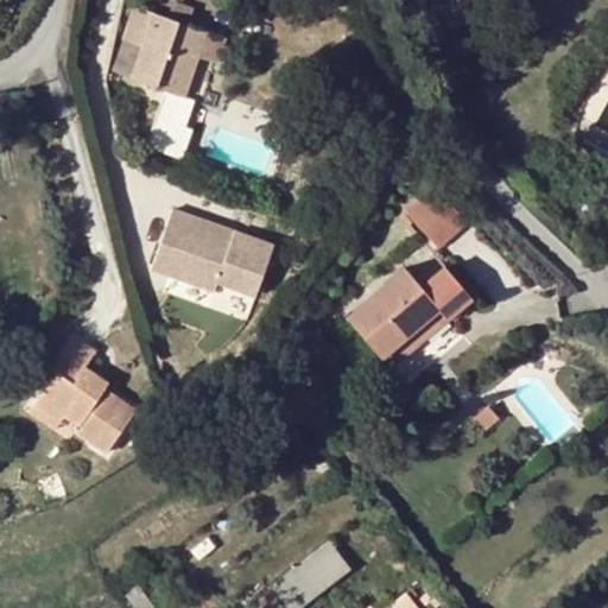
[(225,38),(137,7),(125,40),(143,46),(132,78),(184,97),(198,57),(215,63),(225,38)]
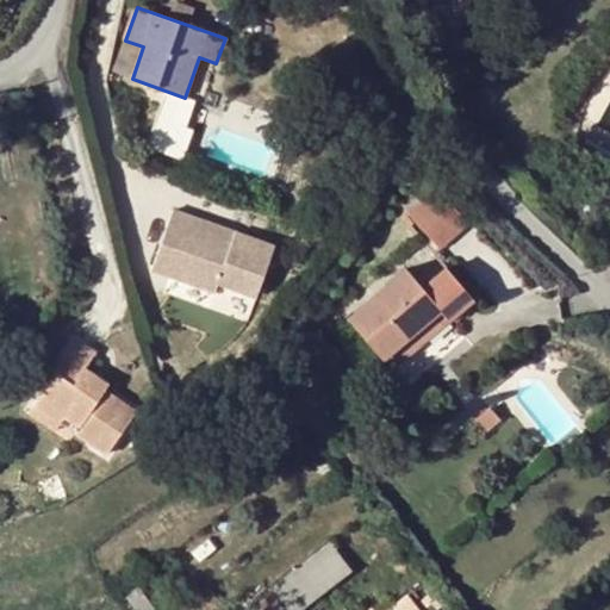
[(441,248),(471,221),(437,185),(408,212),(441,248)]
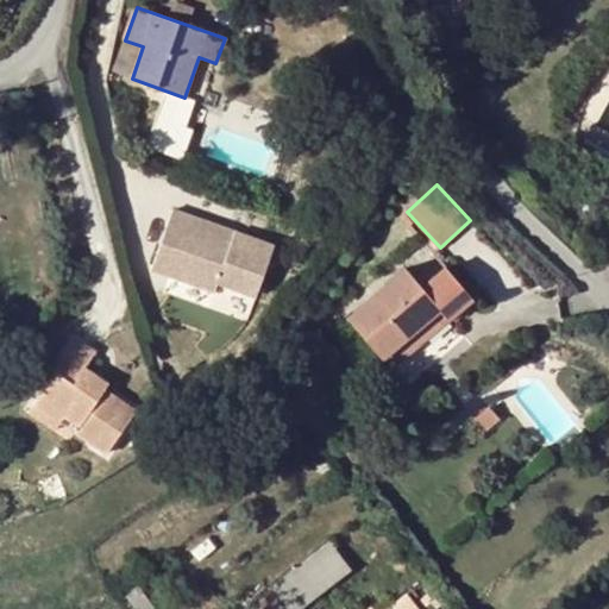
[(233,239),(231,245),(193,231),(195,225),(198,217),(174,208),(154,267),(215,289),(219,281),(268,299),(287,249),(236,231),(233,239)]
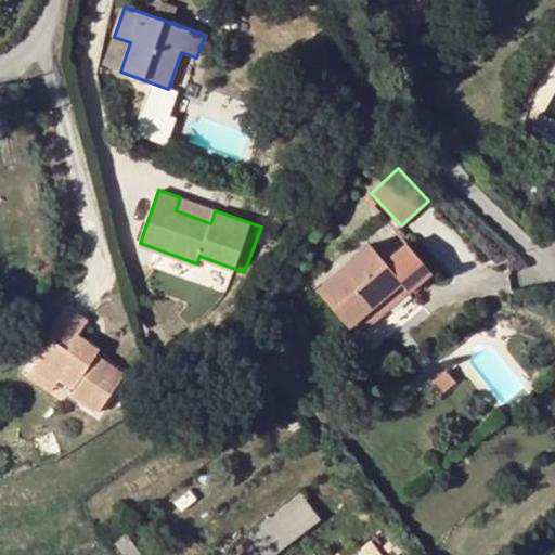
[(213,218),(178,205),(176,210),(210,223),(213,218)]
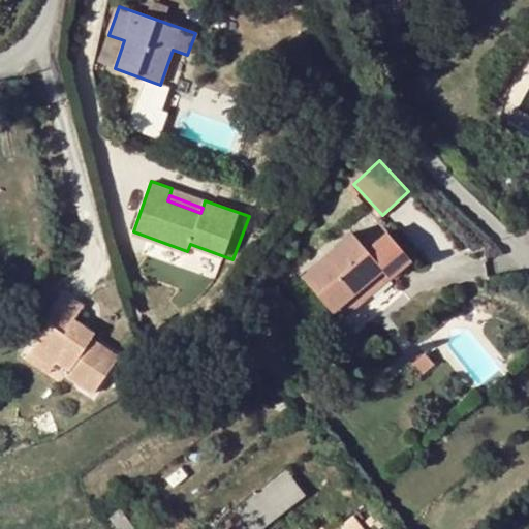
[(325,302),(335,312),(383,270),(391,278),(410,260),(386,231),(365,248),(351,234),(303,276),(325,302)]
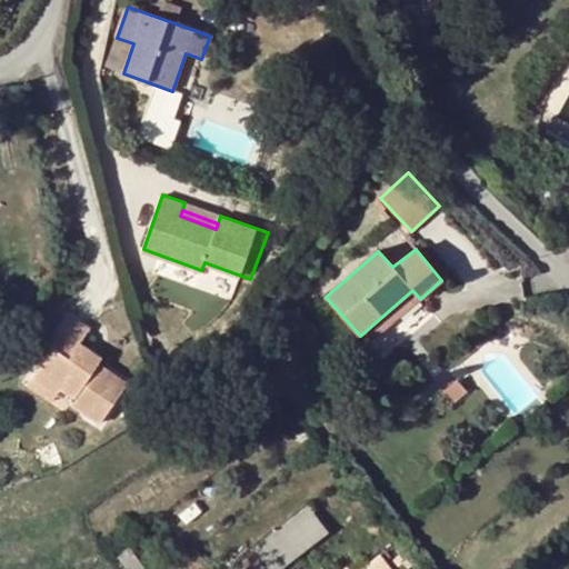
[(367,345),(420,299),(412,290),(360,336),(367,345)]
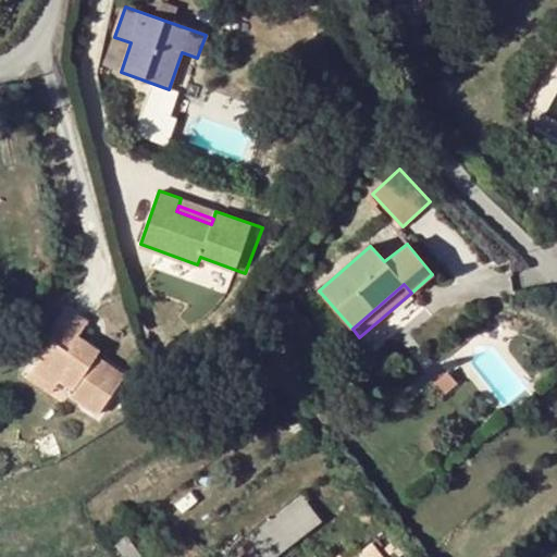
[(52,342),(32,370),(56,387),(60,382),(72,391),(69,395),(96,413),(123,374),(97,355),(100,350),(78,335),(88,323),(70,310),(49,339),(52,342)]
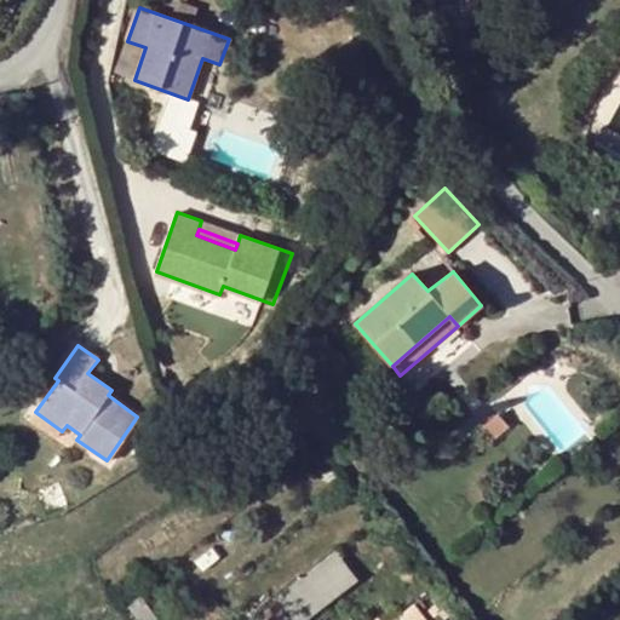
[(57,438),(62,431),(35,412),(30,420),(57,438)]
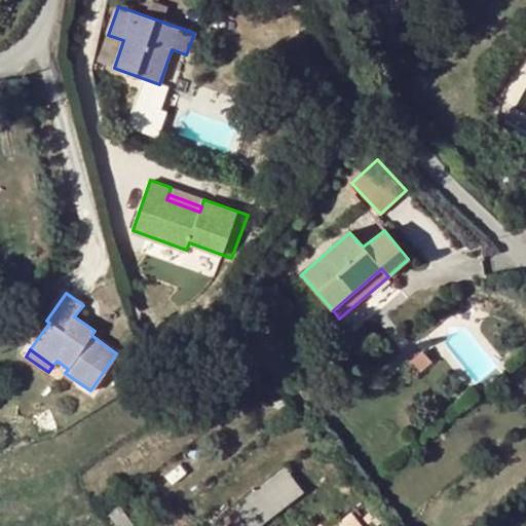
[(422,353),(409,364),(418,375),(431,365),(422,353)]
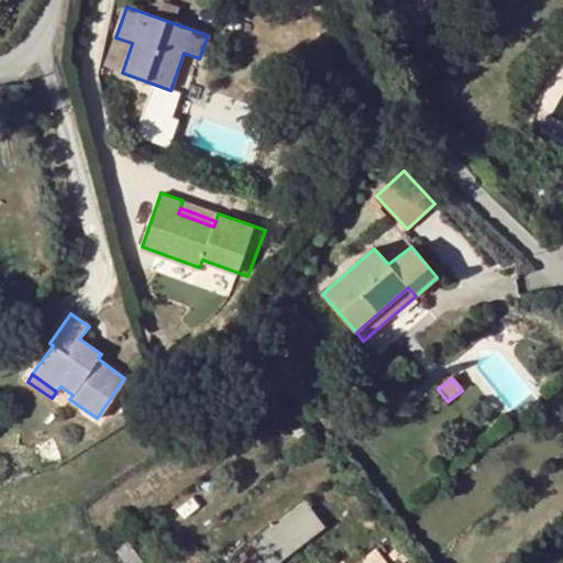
[(275,562),(323,527),(304,503),(249,544),(264,562),(275,562)]
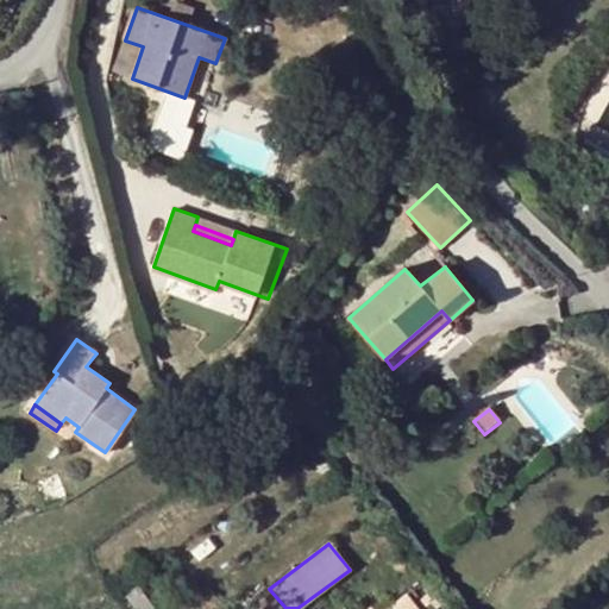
[(137,585),(123,596),(131,608),(154,608),(155,608),(137,585)]
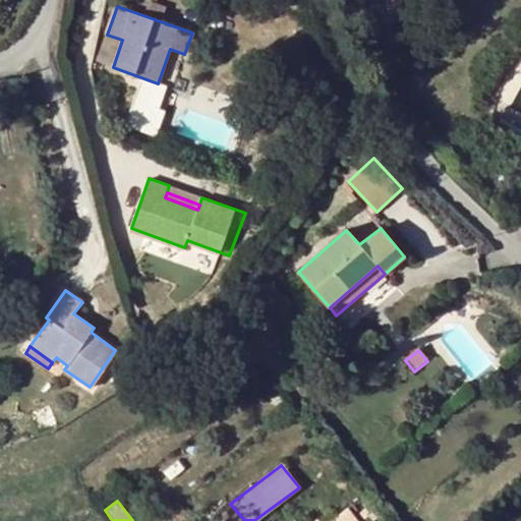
[(179,504),(168,512),(173,520),(181,520),(188,516),(179,504)]
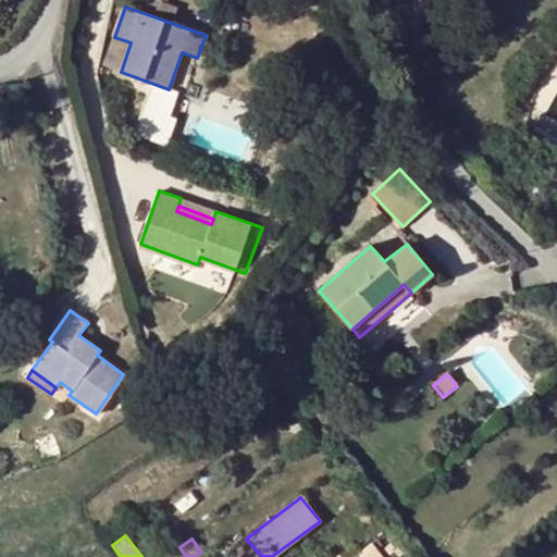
[(357,556),(341,556),(338,556),(384,556),(373,544),(357,556)]
